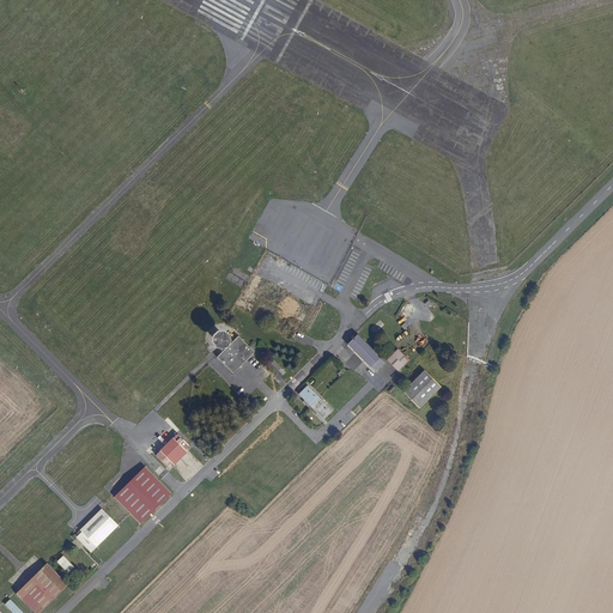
[(212,332),(212,339),(214,344),(220,346),(224,345),(226,349),(217,358),(232,374),(255,351),(238,337),(230,345),(228,343),(230,337),(229,331),(223,327),(217,327),(212,332)]
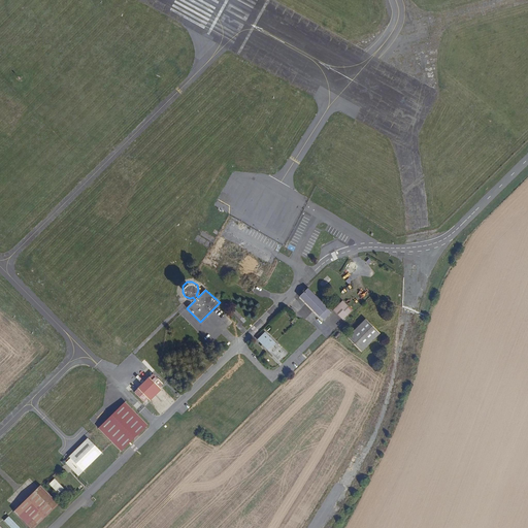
[(309,287),(301,295),(325,318),(332,310),(309,287)]
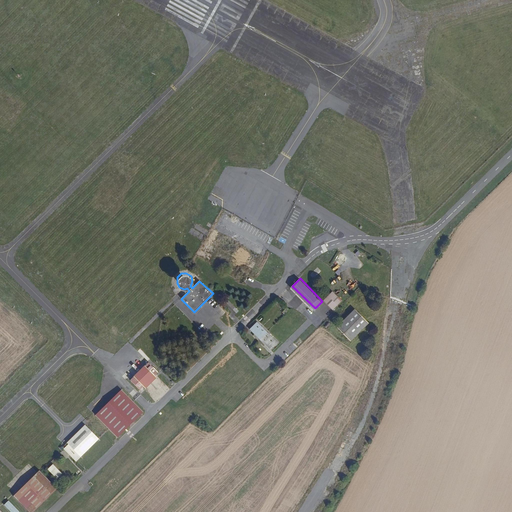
[(334,289),(325,299),(334,308),(343,299),(334,289)]
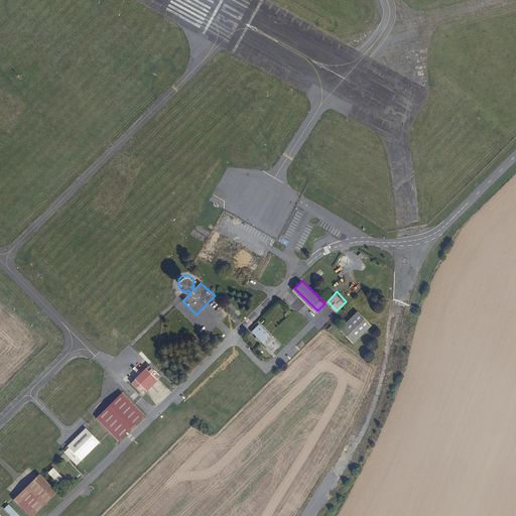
[(230,300),(228,303),(240,314),(242,311),(230,300)]
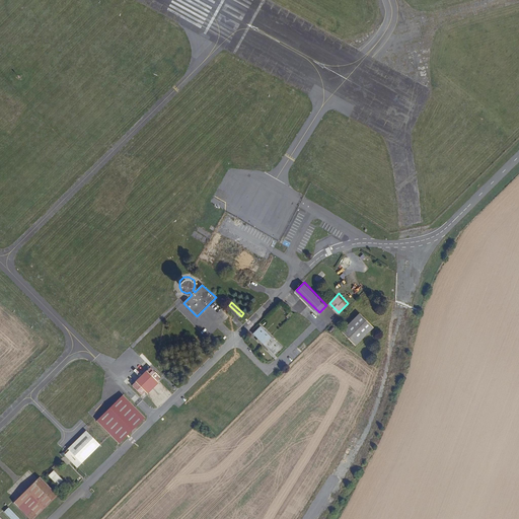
[(296,311),(293,308),(288,314),(290,317),(296,311)]
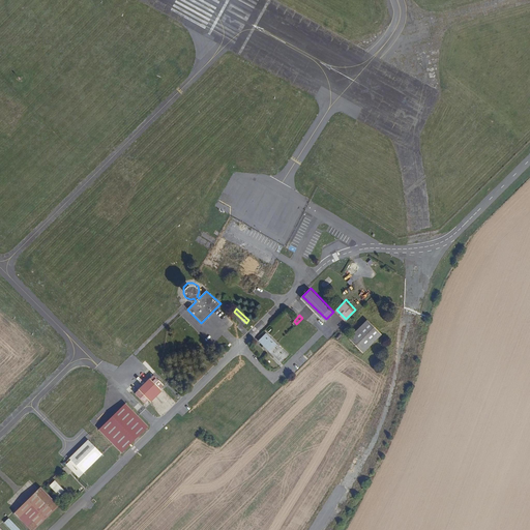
[(383,334),(369,320),(350,339),(364,353),(383,334)]
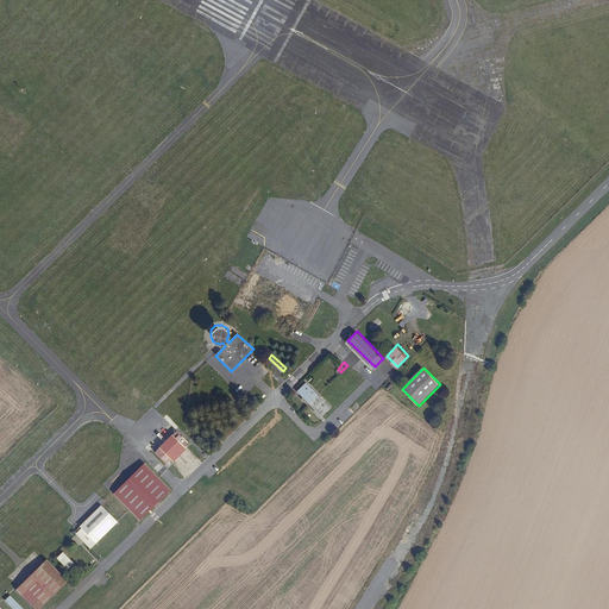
[(307,381),(299,389),(322,413),(332,405),(307,381)]
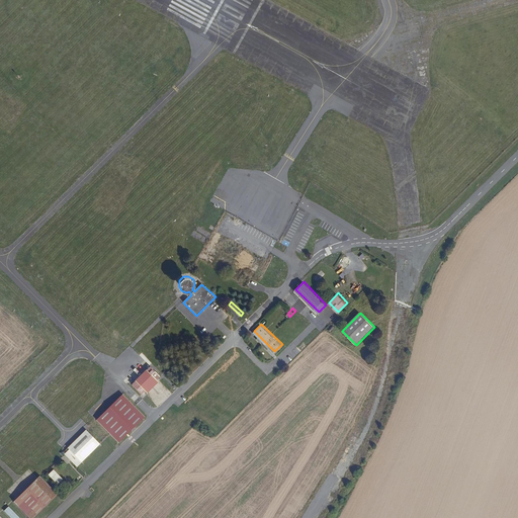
[(161,375),(152,365),(133,384),(142,394),(146,391),(161,375)]
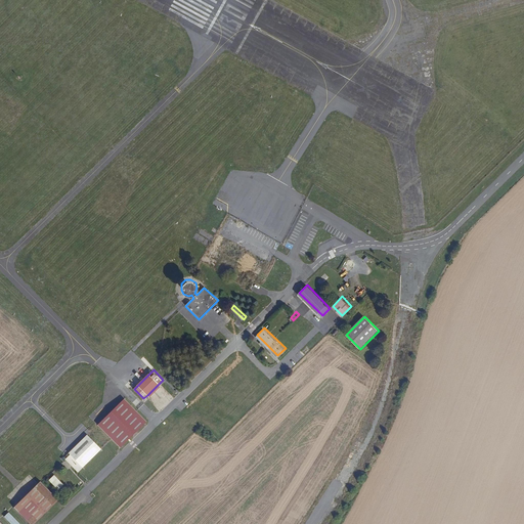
[(137,411),(133,407),(124,398),(96,426),(111,440),(119,448),(146,421),(137,411)]
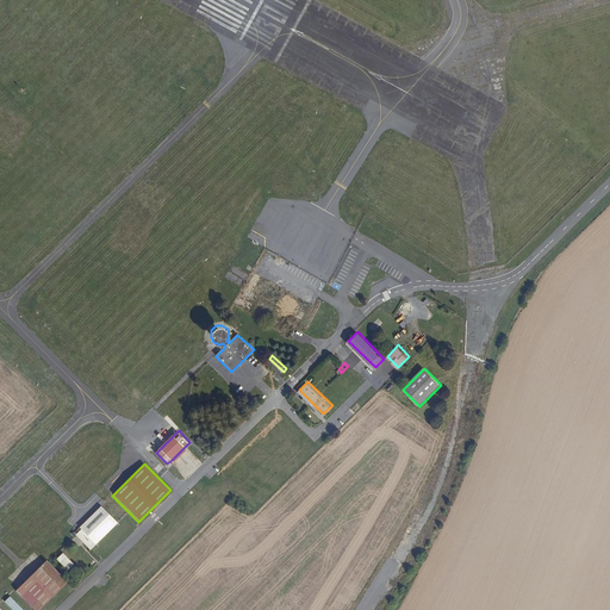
[(118,522),(100,506),(79,528),(81,530),(78,533),(76,535),(91,549),(118,522)]
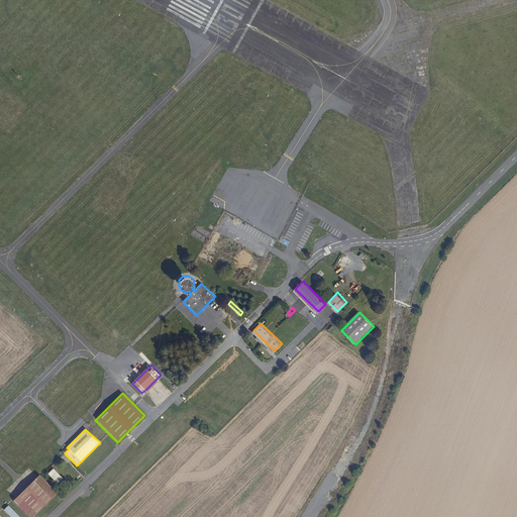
[(55,471),(49,476),(58,483),(62,479),(55,471)]
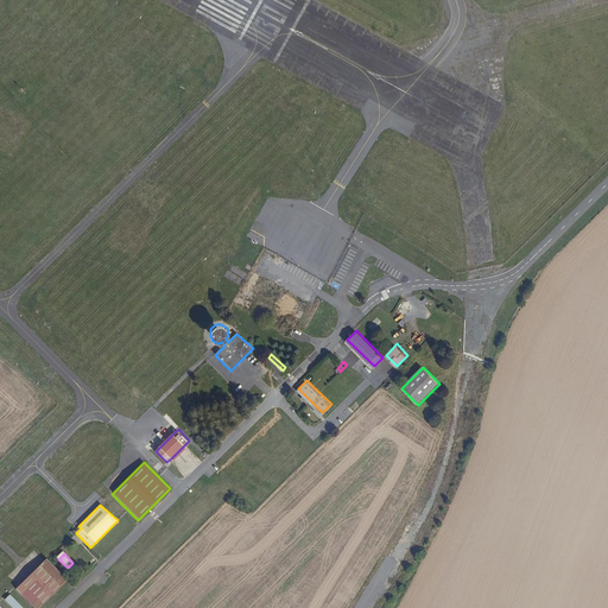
[(48,561),(46,558),(44,561),(18,587),(17,588),(36,607),(40,607),(68,581),(48,561)]
